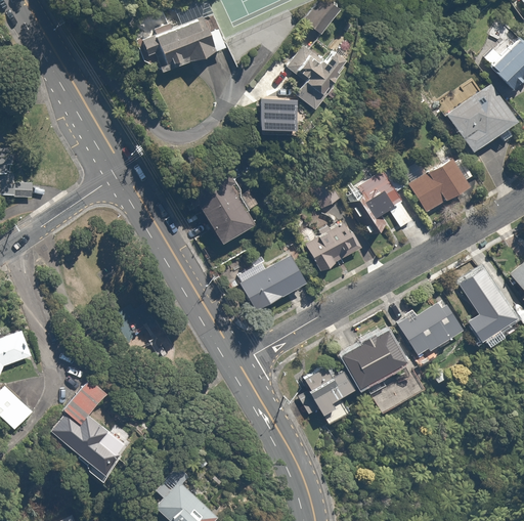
[(174,0),(159,8),(164,19),(150,26),(155,33),(141,40),(153,60),(158,58),(167,75),(220,48),(195,0),(174,0)]
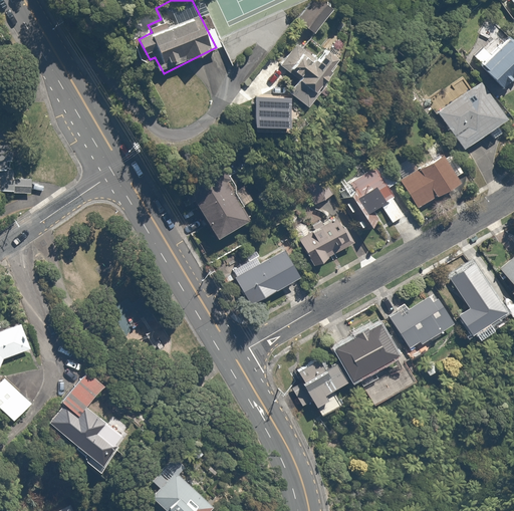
[(312,30),(332,9),(322,0),(320,0),(301,20),(312,30)]
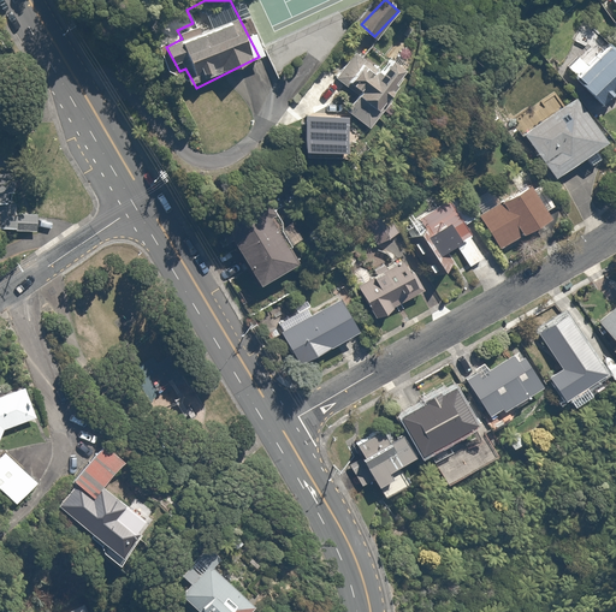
[(598,100),(615,83),(615,47),(603,33),(567,64),(598,100)]
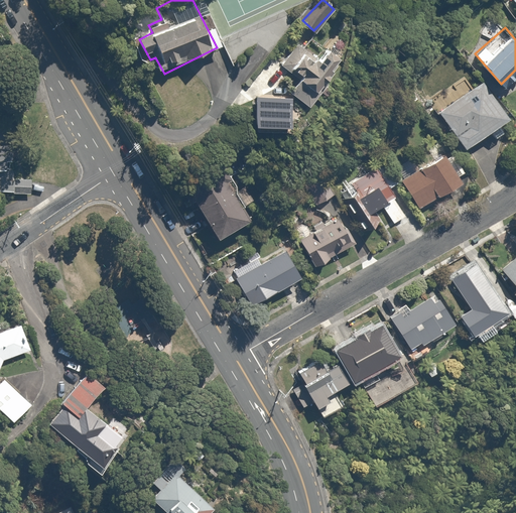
[(309,110),(342,63),(331,55),(324,66),(317,60),(315,63),(292,47),(281,63),(291,71),(293,68),(303,76),(289,96),(309,110)]
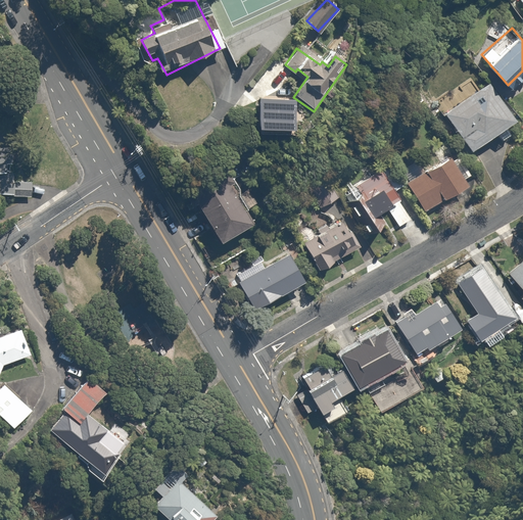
[(473,152),(516,121),(490,86),(447,116),(473,152)]
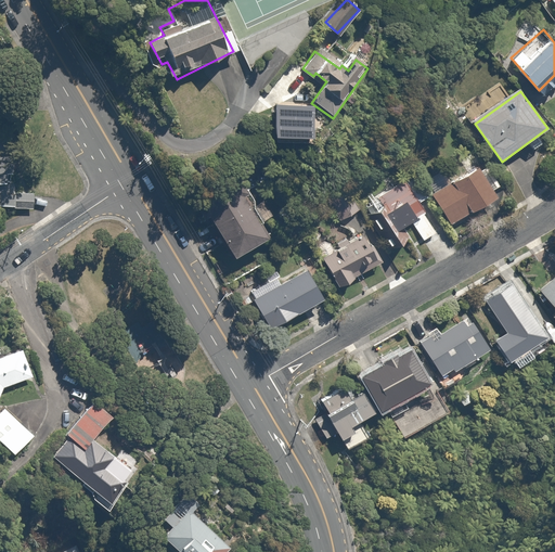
[(20,133),(0,131),(0,206),(36,208),(37,179),(17,178),(20,133)]
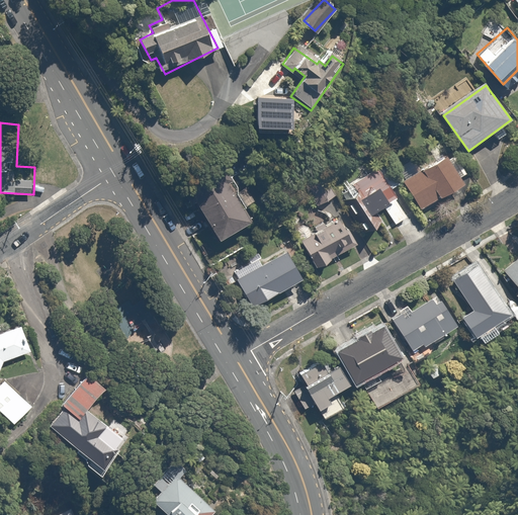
[(464,185),(447,156),(422,171),(414,158),(396,169),(420,211),(464,185)]
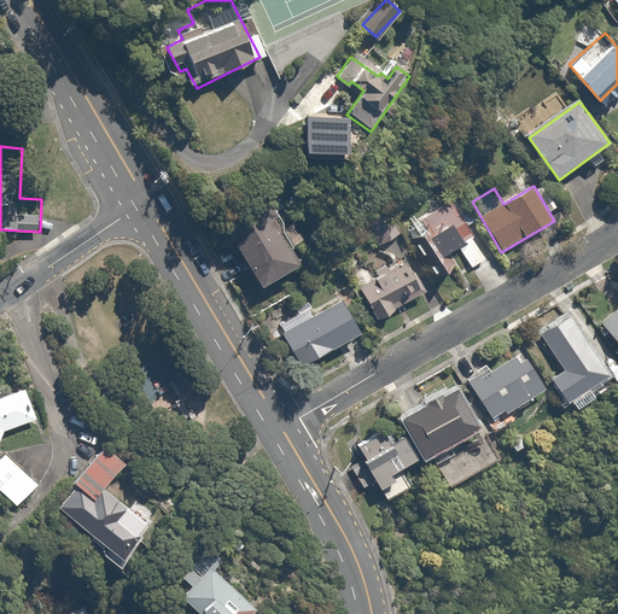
[(474,221),(456,188),(407,215),(412,223),(406,227),(435,280),(448,273),(441,259),(461,249),(471,267),(483,259),(465,226),(474,221)]
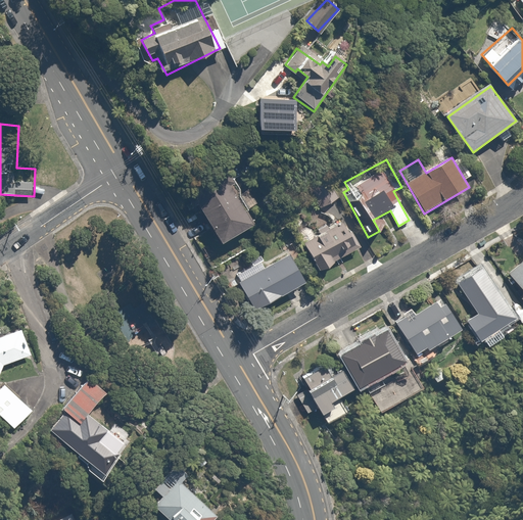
[(228,172),(186,193),(193,206),(198,203),(221,245),(256,227),(228,172)]
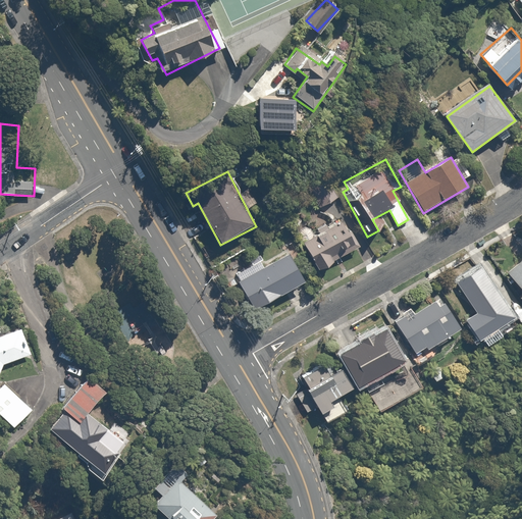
[(357,245),(343,220),(316,236),(307,221),(296,228),(313,259),(317,257),(324,269),(335,262),(333,258),(357,245)]
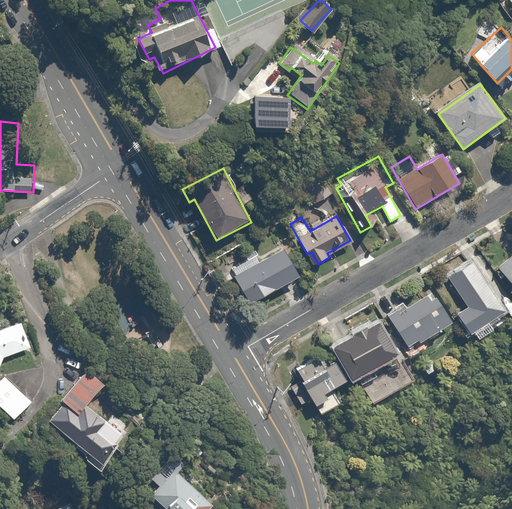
[(262,258),(259,253),(256,248),(244,254),(247,259),(231,268),(250,303),(299,276),(283,247),(262,258)]
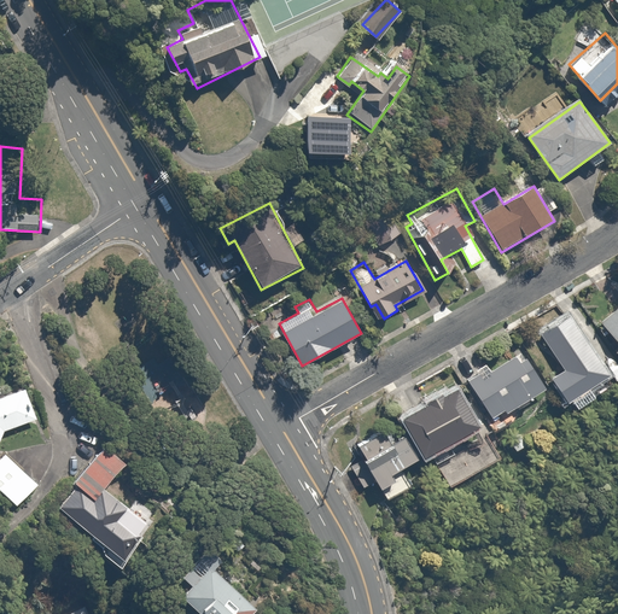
[(617,307),(599,321),(617,345),(617,349),(614,352),(617,357),(617,307)]
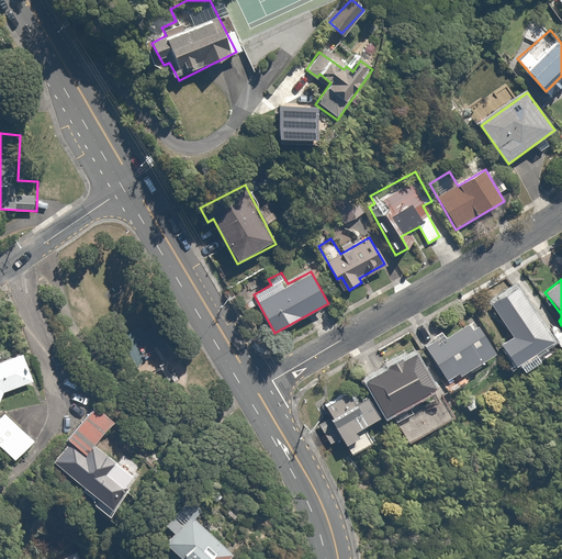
[(558,343),(530,292),(497,310),(514,342),(505,346),(516,366),(558,343)]
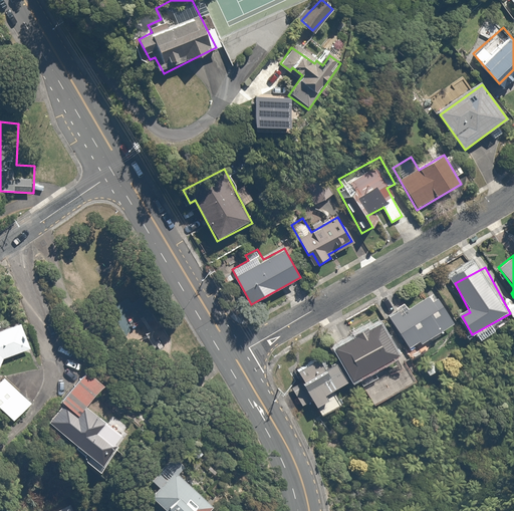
[(430,296),(391,319),(408,347),(452,321),(438,298),(433,301),(430,296)]
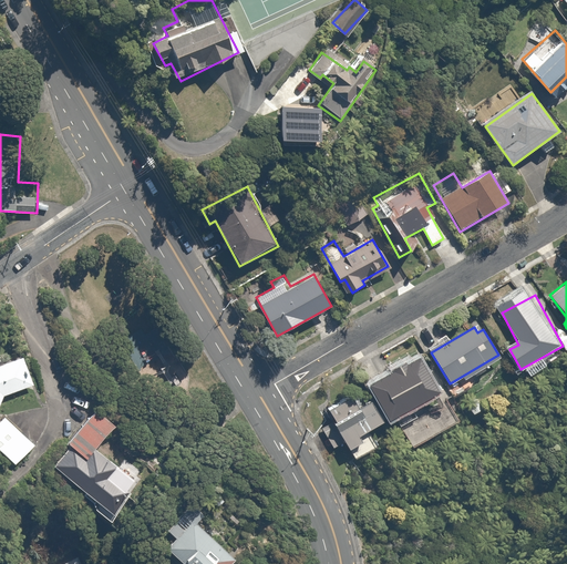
[(422,350),(368,380),(391,422),(445,392),(422,350)]
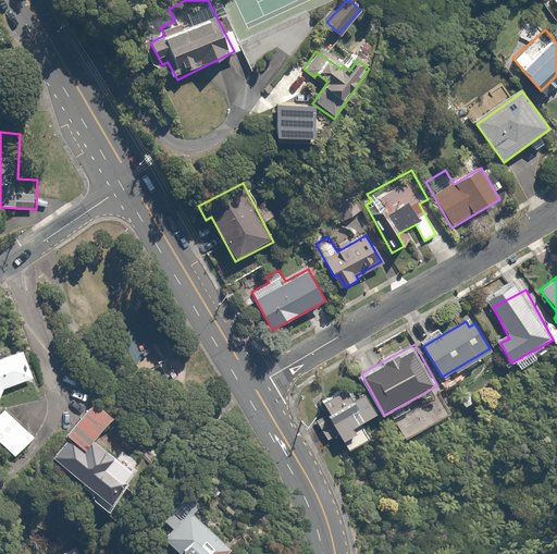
[(0,411),(3,413),(11,386),(45,374),(34,346),(0,357),(0,411)]
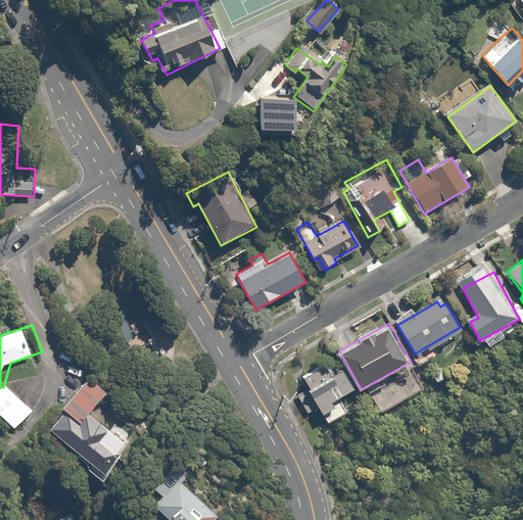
[(332,377),(326,365),(303,378),(307,386),(296,392),(308,413),(318,407),(327,423),(346,413),(339,399),(357,389),(345,369),(332,377)]
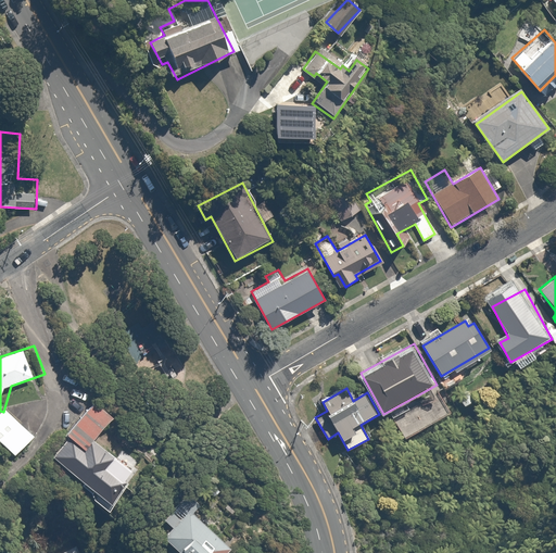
[(124,411),(104,397),(60,457),(118,500),(135,478),(118,466),(127,454),(104,438),(124,411)]
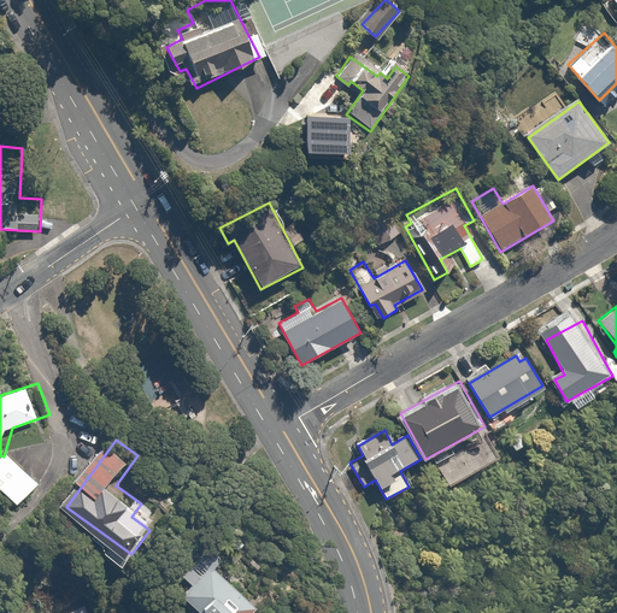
[(16,448),(0,465),(0,472),(31,501),(51,479),(16,448)]
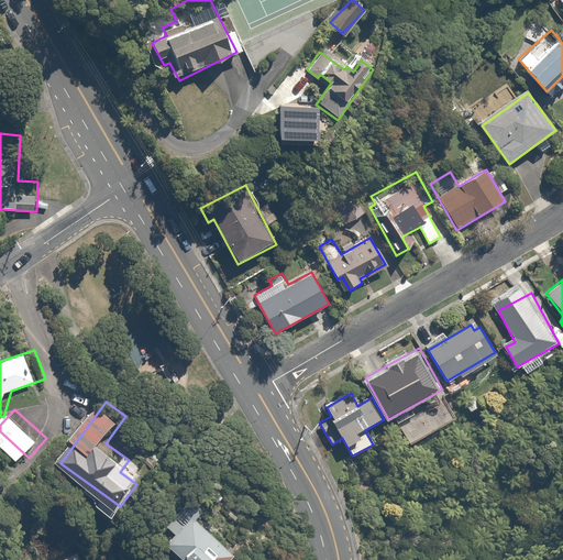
[(202,515),(184,501),(163,527),(170,533),(162,544),(183,559),(225,559),(233,551),(197,522),(202,515)]
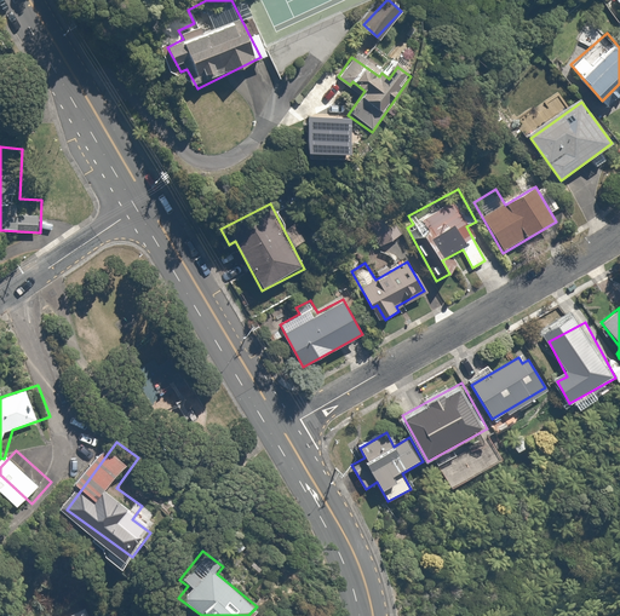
[(78,615),(72,600),(34,615),(78,615)]
